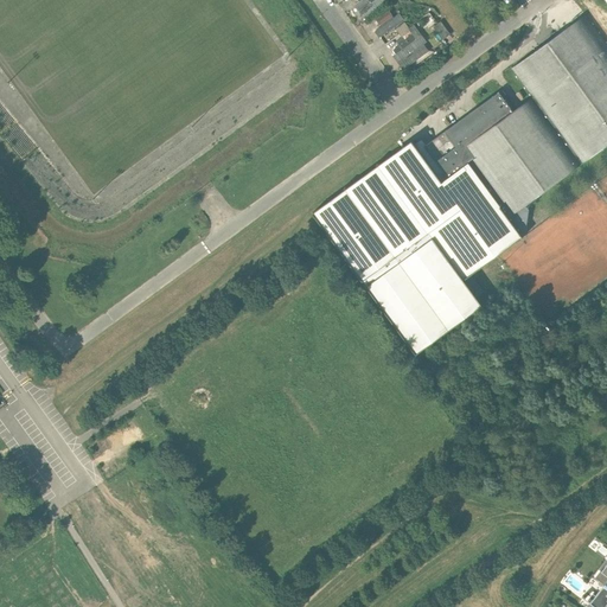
[(389,0),(363,0),(357,5),(366,18),(390,1),(389,0)]
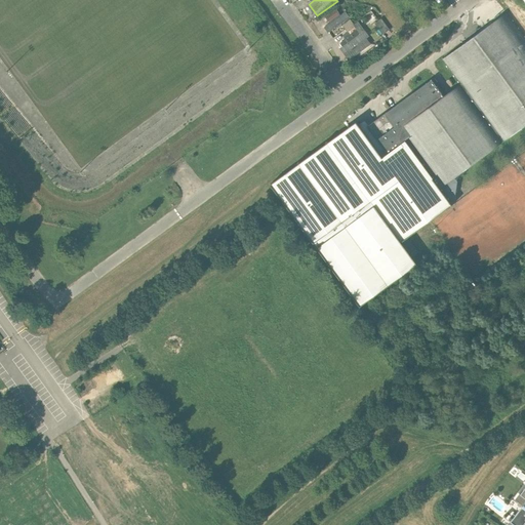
[(338,9),(322,23),(329,31),(346,17),(338,9)]
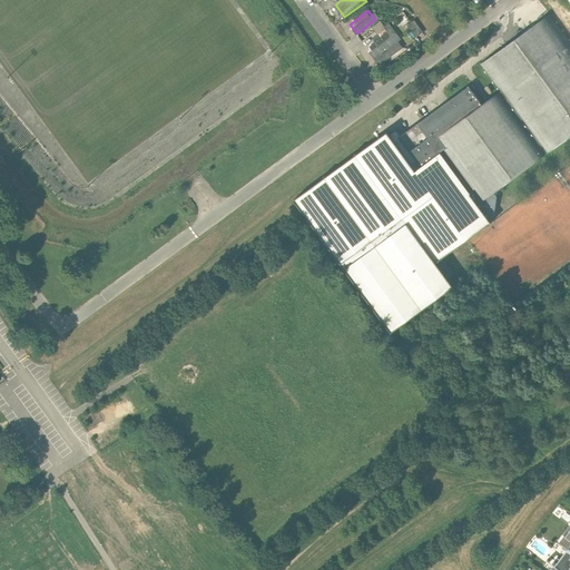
[(494,192),(569,136),(569,41),(549,13),(487,59),(507,87),(482,105),(469,86),(394,141),(387,131),(294,200),(391,333),(454,287),(449,279),(455,274),(443,258),(492,223),(491,223),(494,220),(498,197),(494,192)]
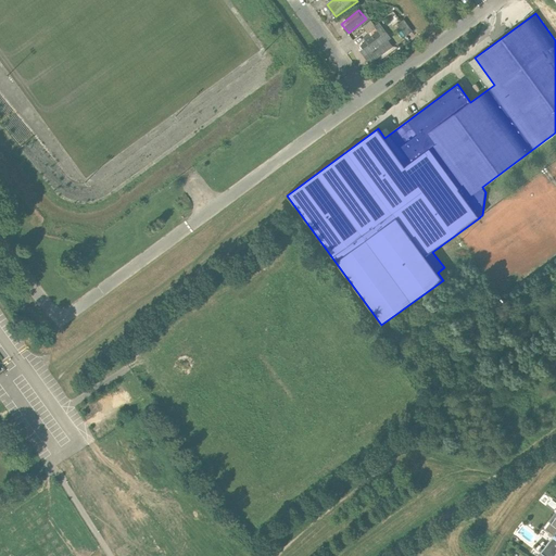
[(365,30),(374,24),(370,20),(362,26),(365,30)]
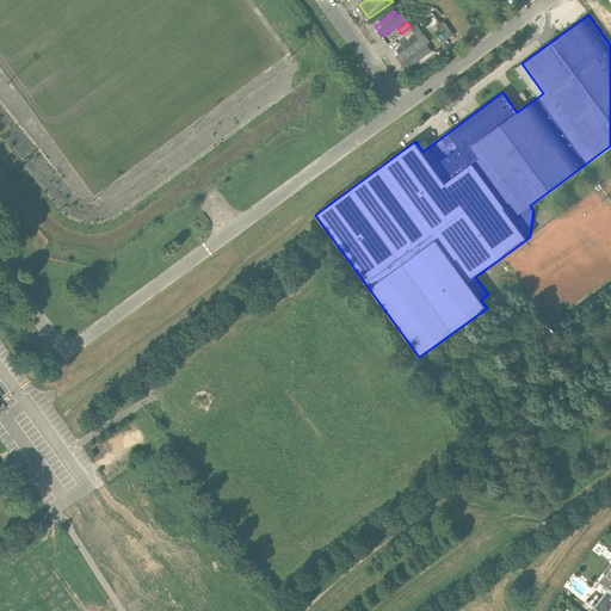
[(440,24),(436,28),(445,41),(454,35),(444,22),(440,24)]
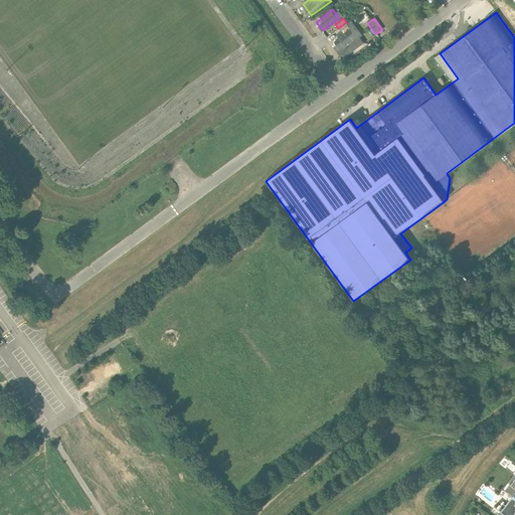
[(341,32),(349,26),(346,22),(338,28),(341,32)]
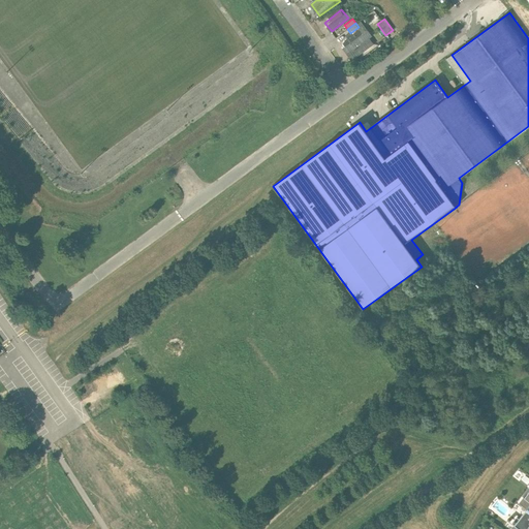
[(367,31),(344,49),(355,63),(378,45),(367,31)]
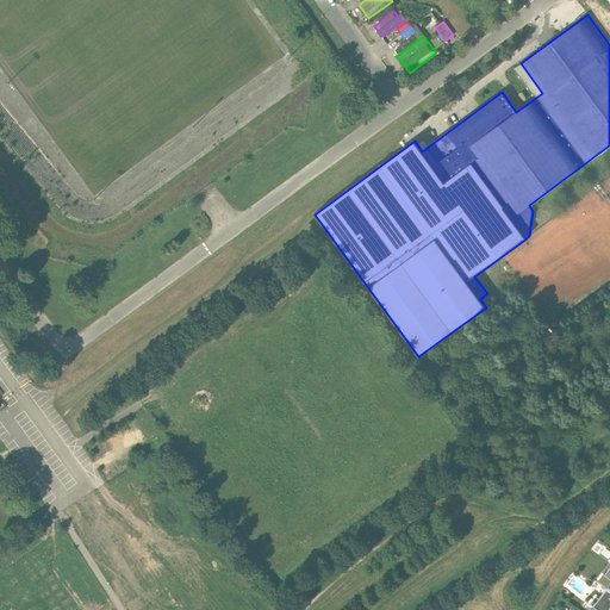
[(609,609),(609,567),(604,576),(609,579),(609,584),(598,599),(596,597),(590,604),(598,609),(609,609)]
